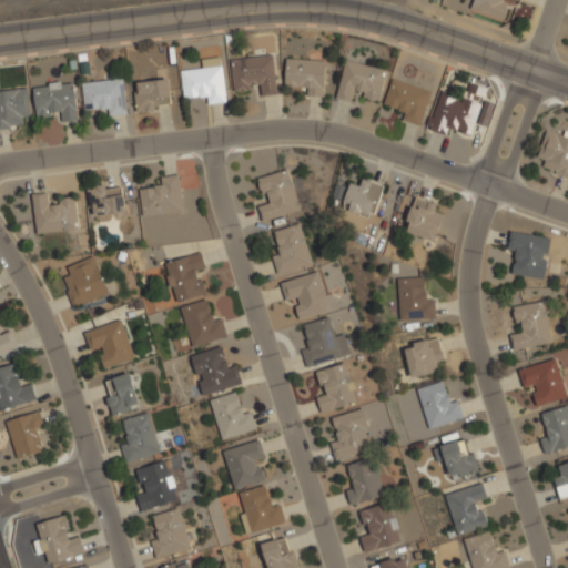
[(473,0),(470,9),(504,20),(509,0),(513,0),(518,1),(518,0),(473,0)]
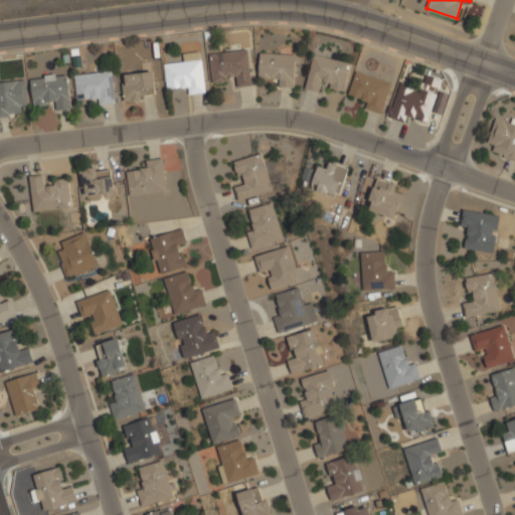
[(213,81),(235,79),(236,88),(252,87),(248,50),(210,54),(213,81)]
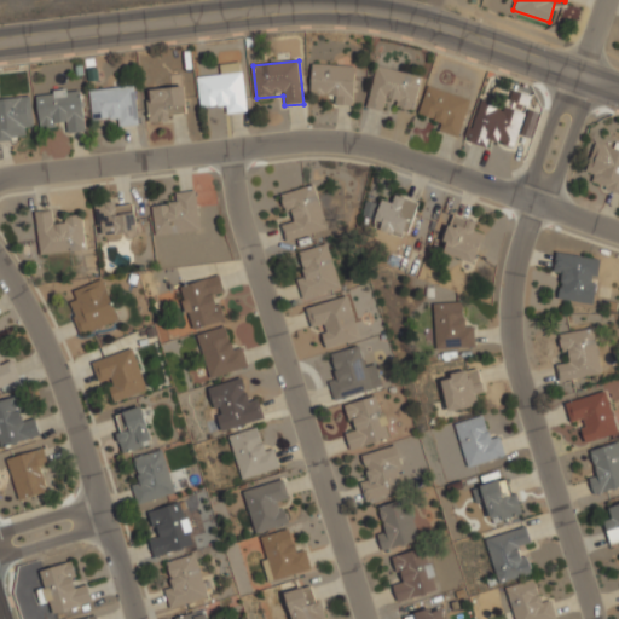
[(202,106),(225,104),(226,114),(248,113),(243,63),(219,65),(220,76),(198,79),(202,106)]
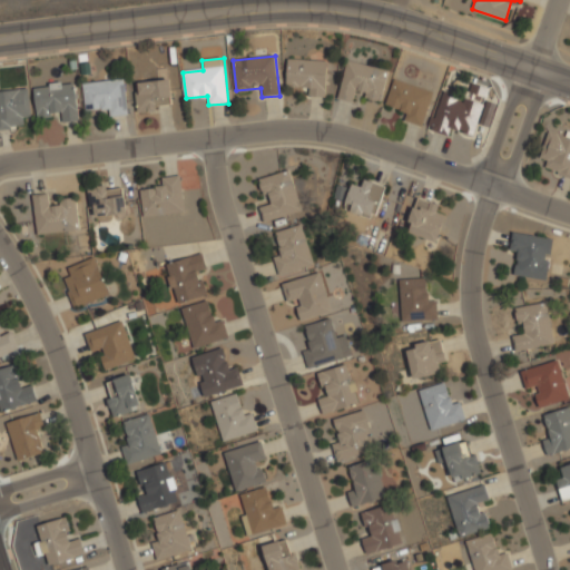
[(287,86),(306,86),(306,97),(326,97),(327,60),(287,59),(287,86)]
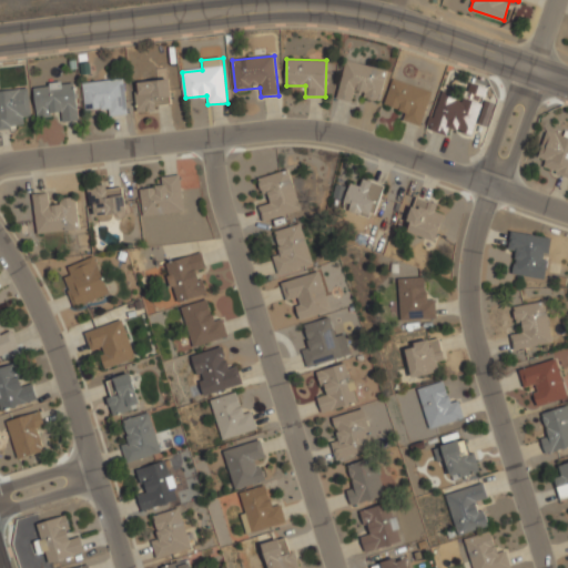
[(337,99),(353,102),(355,93),(382,99),(388,69),(346,60),(337,99)]
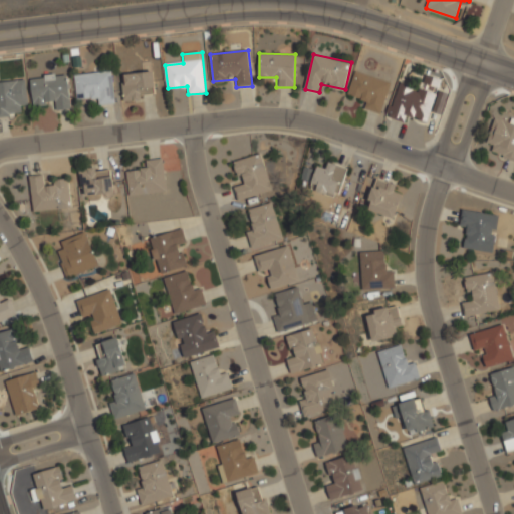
[(95,96),(96,105),(116,103),(112,71),(75,75),(77,98),(95,96)]
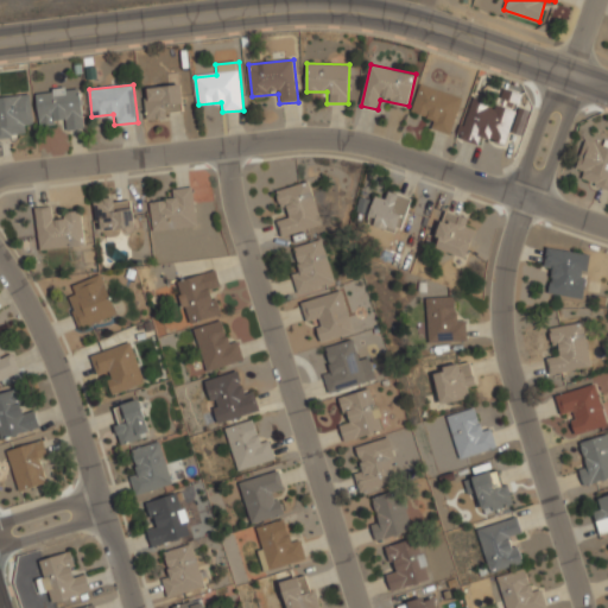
[(185,116),(182,84),(144,88),(147,120),(185,116)]
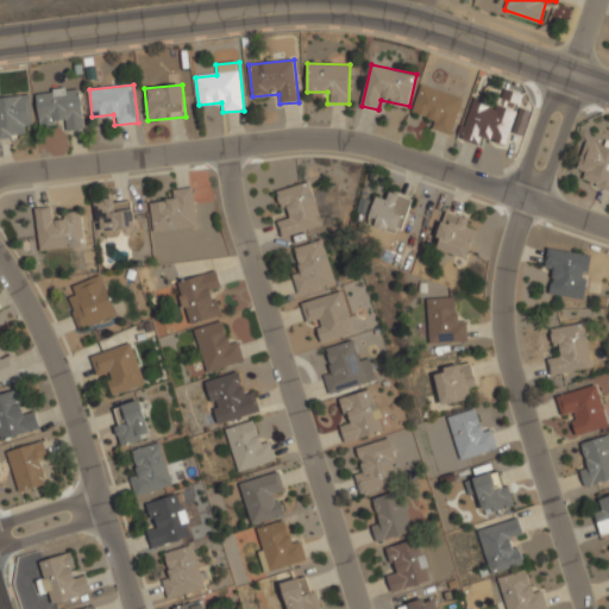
[(431,129),(453,135),(464,96),(421,85),(414,113),(433,118),(431,129)]
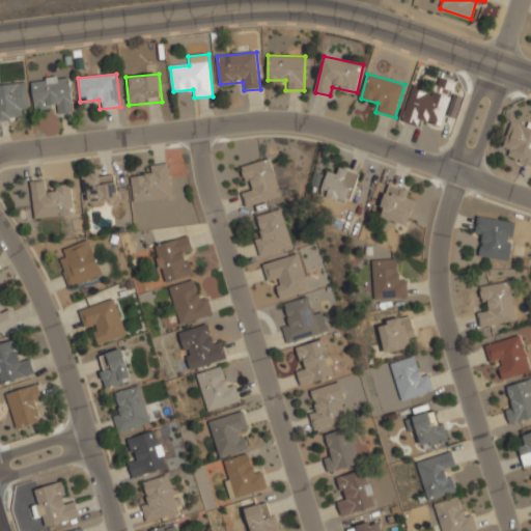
[(35,108),(54,105),(55,115),(75,112),(70,75),(31,80),(35,108)]
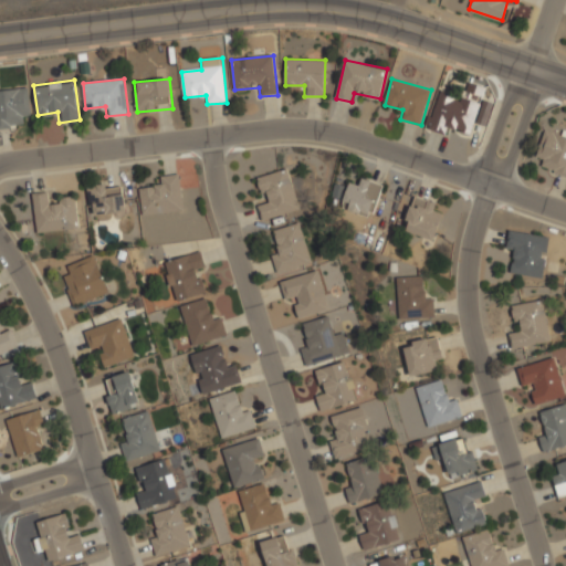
[(0,90),(0,128),(22,126),(21,115),(32,114),(29,87),(0,90)]
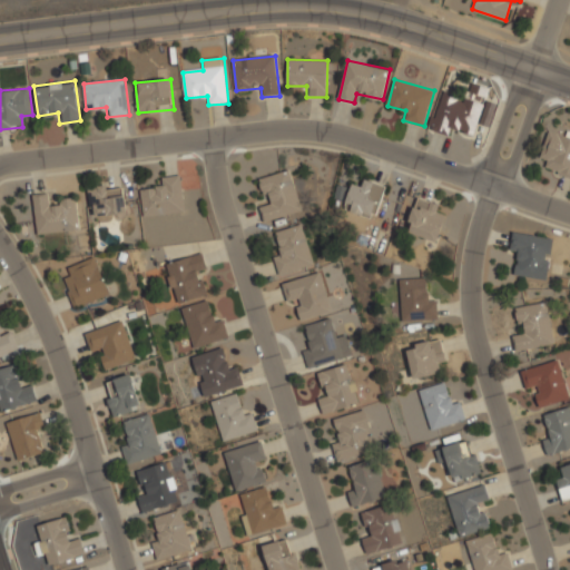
[(432,130),(451,136),(453,128),(474,135),(484,102),(444,90),(432,130)]
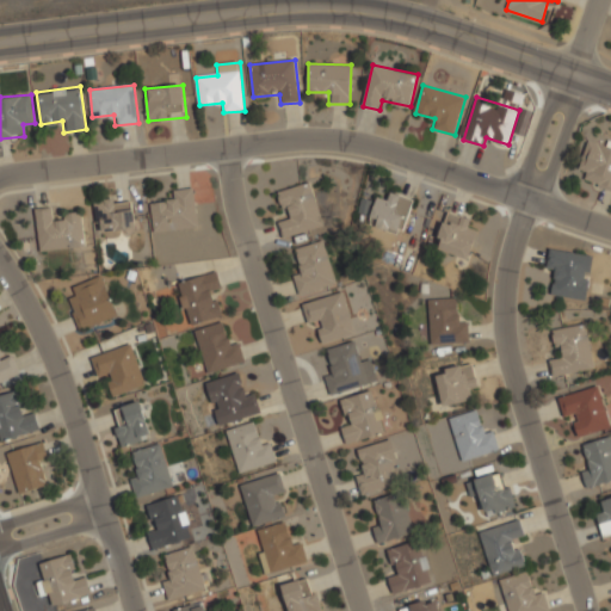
[(610,143),(586,141),(581,170),(588,171),(587,183),(610,186),(610,143)]
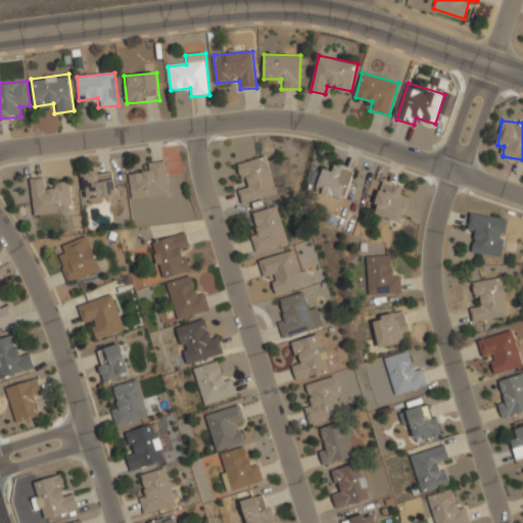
[(242,203),(266,198),(267,204),(280,201),(270,155),(239,163),(245,187),(238,188),(242,203)]
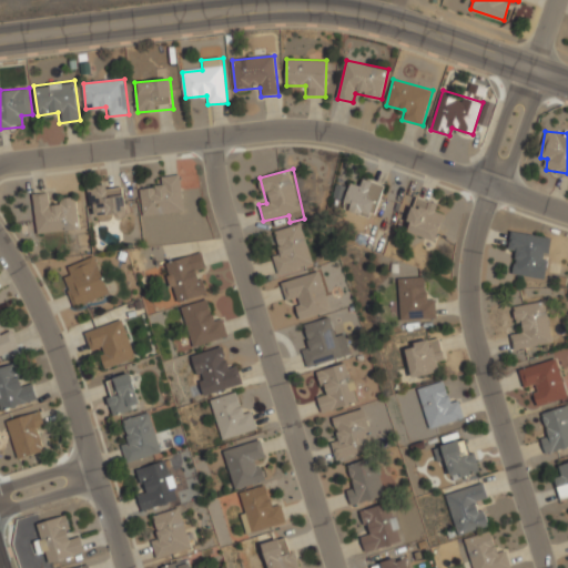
[(159,178),(161,189),(140,192),(143,216),(185,211),(180,174),(159,178)]
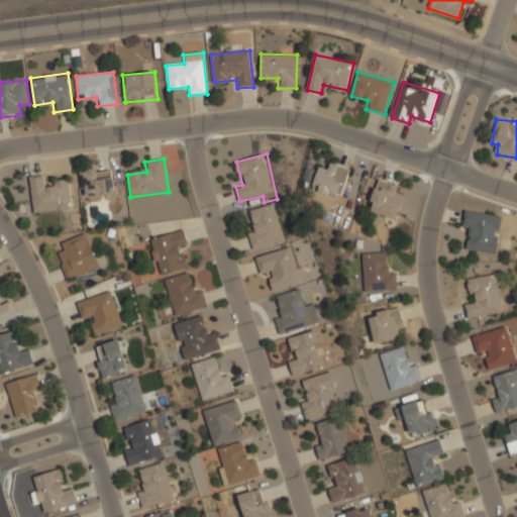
[(350,170),(331,162),(328,171),(320,168),(312,189),(339,200),(350,170)]
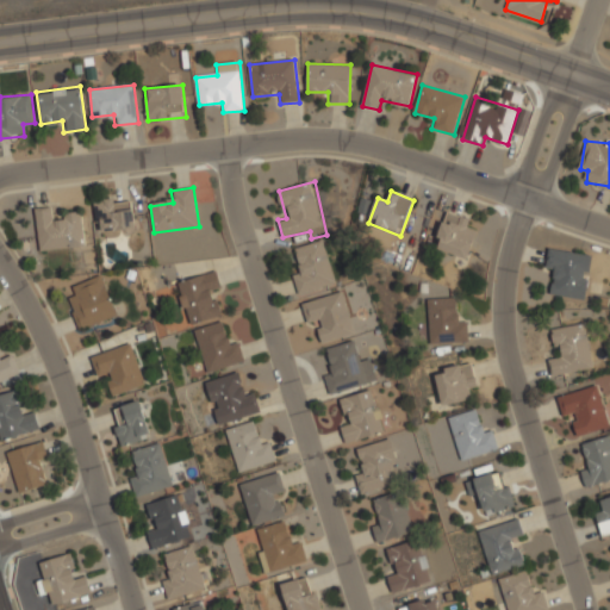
[(136,232),(135,198),(95,200),(97,235),(136,232)]
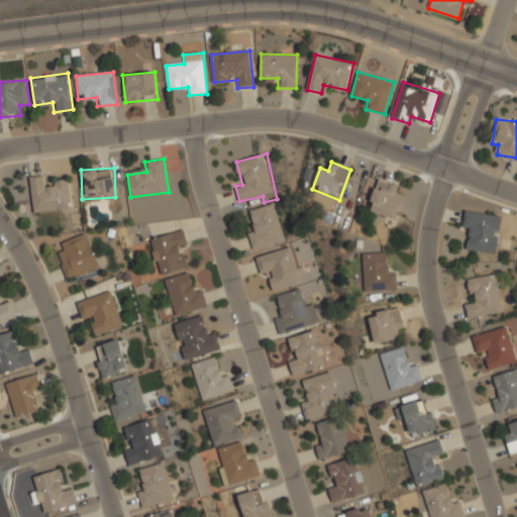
[(34,213),(73,209),(70,181),(47,184),(46,176),(30,177),(34,213)]
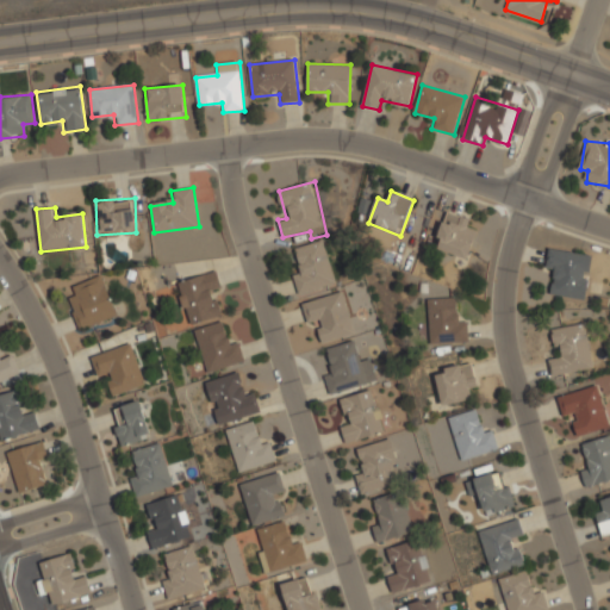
[(472,230),(474,221),(446,211),(434,248),(468,260),(478,232),(472,230)]
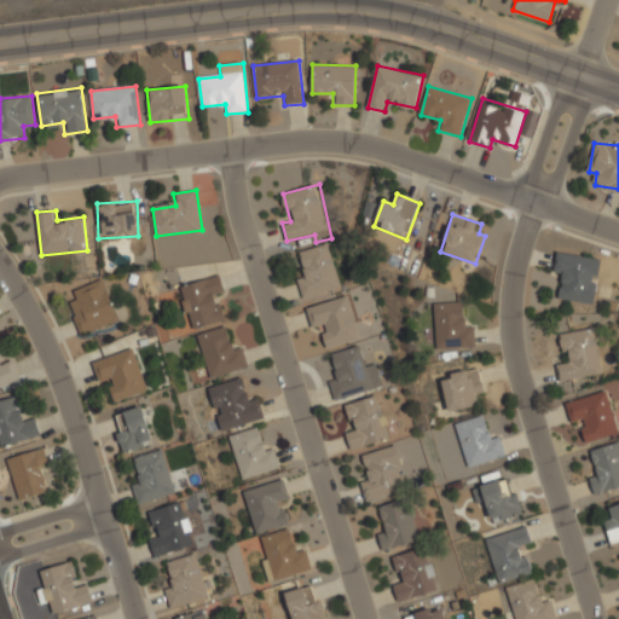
[(342,289),(329,243),(301,252),(307,275),(298,278),(304,300),(342,289)]
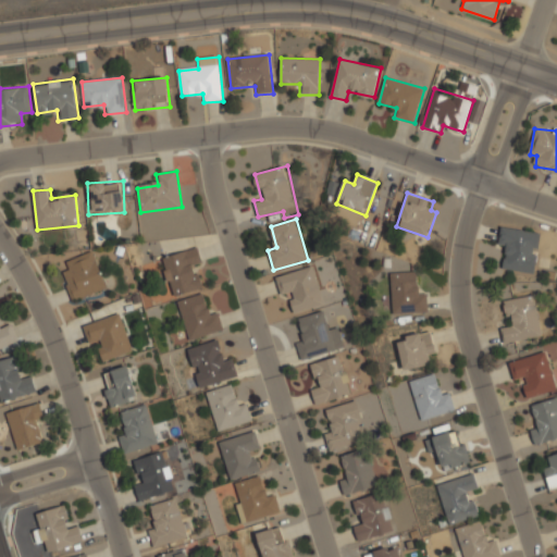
[(498,247),(508,248),(505,270),(537,274),(543,232),(500,226),(498,247)]
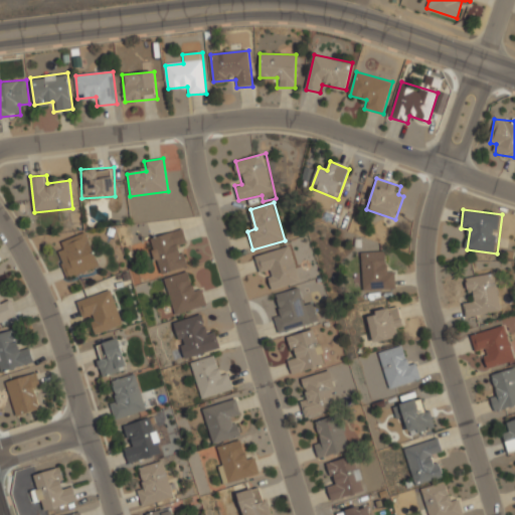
[(186,268),(180,247),(188,244),(183,229),(149,238),(159,276),(186,268)]
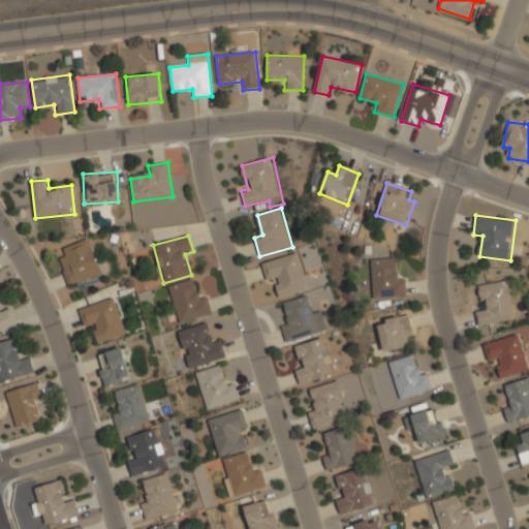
[(69,286),(102,274),(89,241),(57,253),(69,286)]
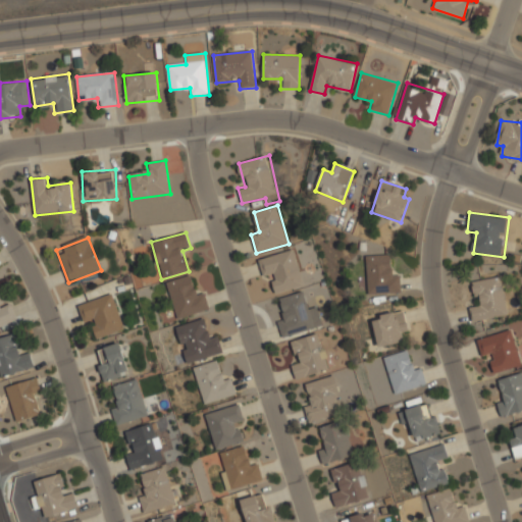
[(259,258),(263,278),(273,275),(277,293),(304,288),(296,250),(259,258)]
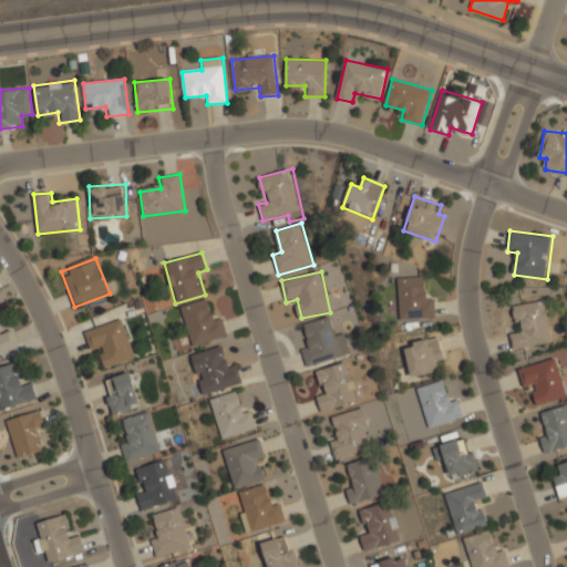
[(400,320),(436,318),(435,297),(425,298),(424,277),(398,278),(400,320)]
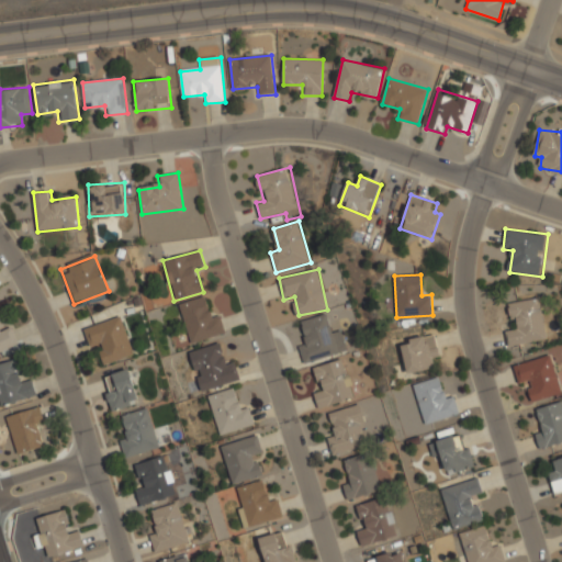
[(225,337),(218,308),(208,312),(204,298),(180,303),(190,345),(225,337)]
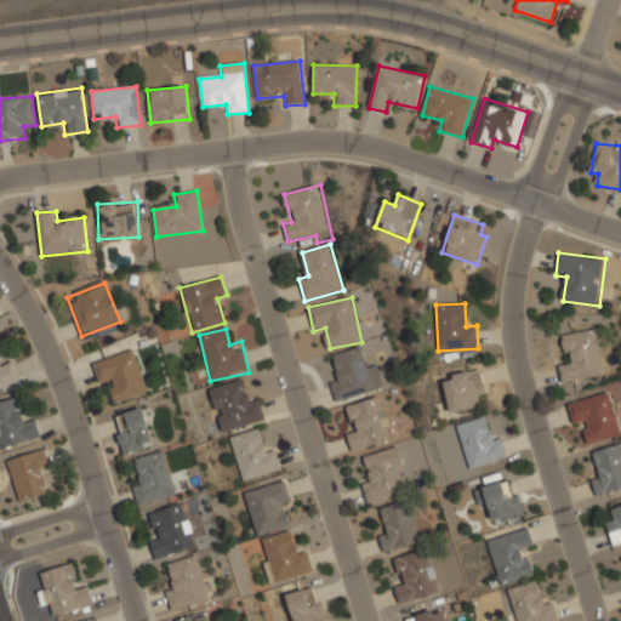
[(563,383),(605,376),(597,329),(563,336),(568,362),(559,363),(563,383)]
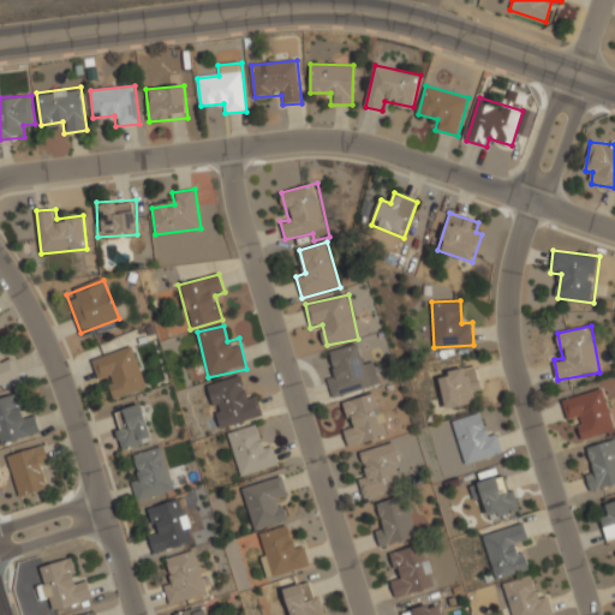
[(328,377),(333,399),(370,389),(359,344),(330,351),(336,376),(328,377)]
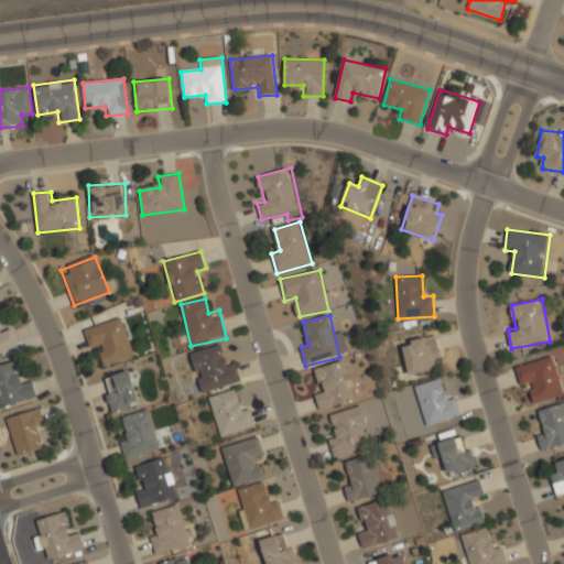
[(85,328),(90,351),(102,348),(107,365),(134,357),(125,317),(85,328)]
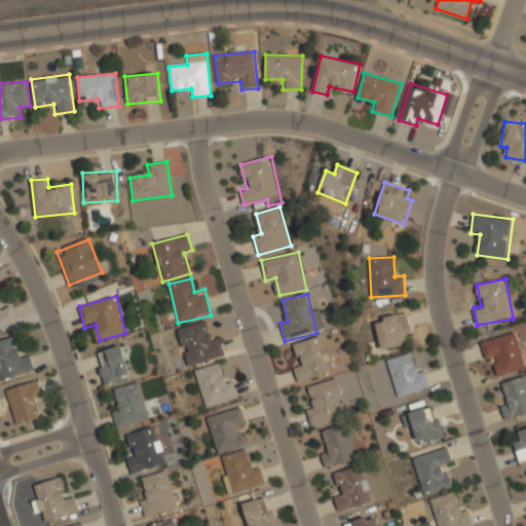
[(0,330),(19,324),(11,306),(4,309),(0,297),(0,330)]
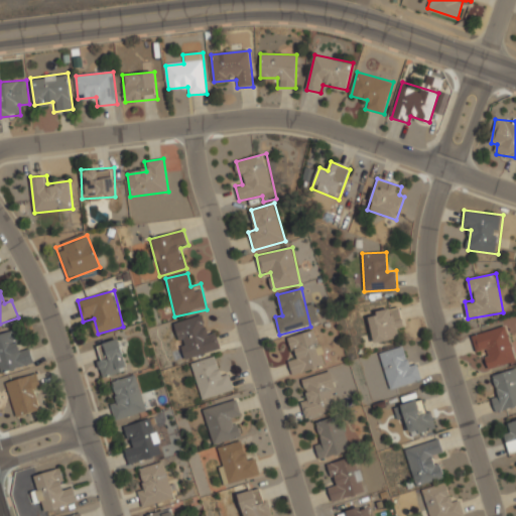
[(374,344),(405,337),(398,306),(368,313),(374,344)]
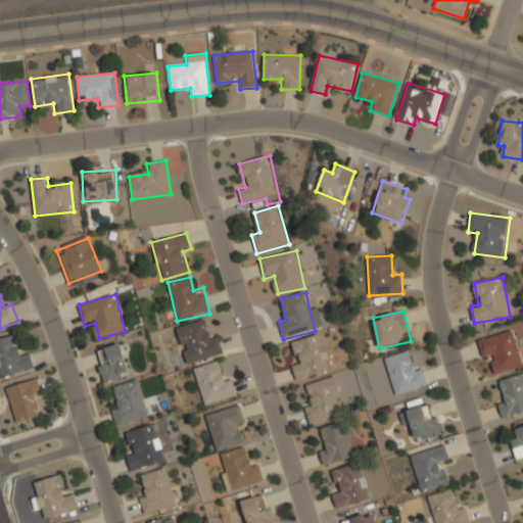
[(177,327),(187,365),(225,354),(220,337),(210,339),(205,320),(177,327)]
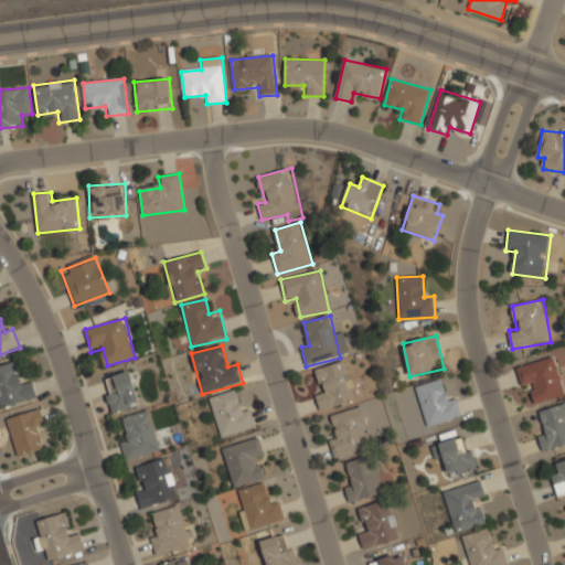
[(518,366),(522,388),(532,386),(536,404),(564,397),(556,358),(518,366)]
